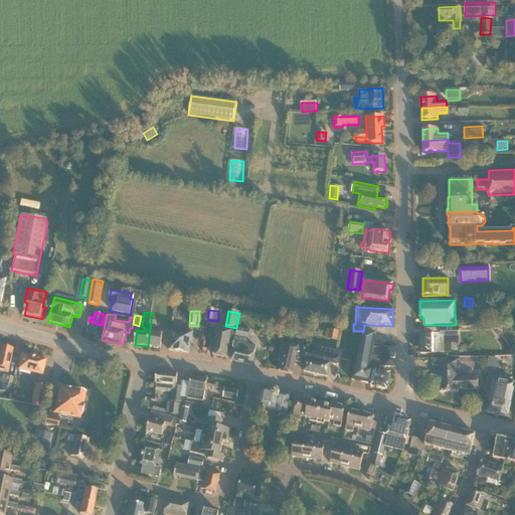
[(156,321),(151,321),(148,346),(161,347),(163,333),(152,332),(153,328),(156,328),(156,321)]
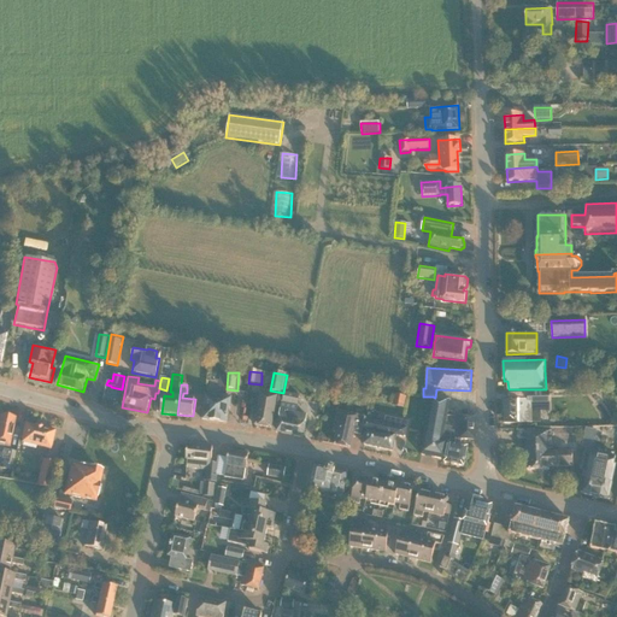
[(272,428),(277,397),(260,393),(256,425),(272,428)]
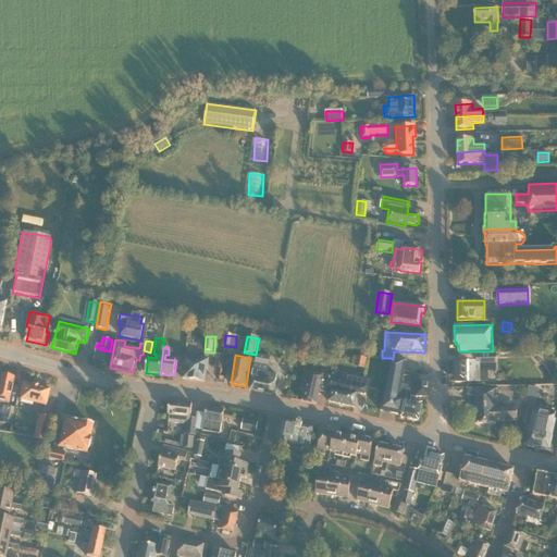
[(269,367),(271,357),(257,355),(255,363),(269,367)]
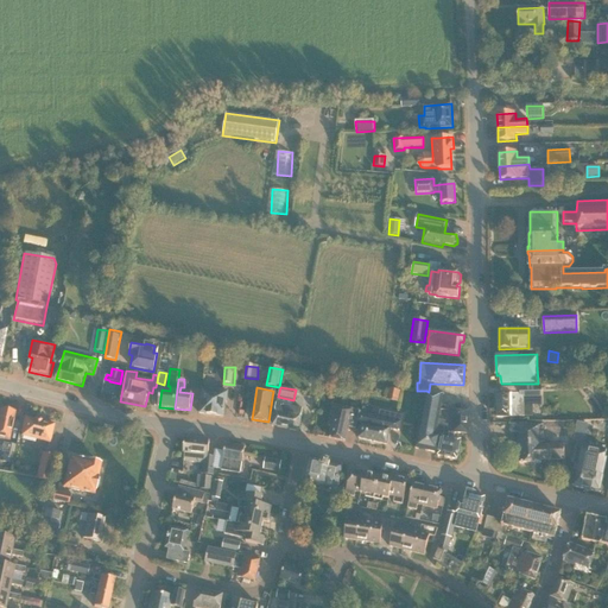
[(538,387),(520,387),(502,387),(502,394),(496,394),(496,417),(517,417),(524,417),(524,401),(524,398),(539,398),(538,387)]
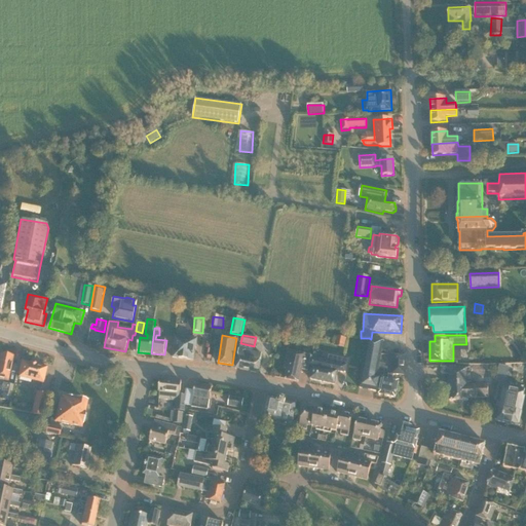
[(196,348),(197,339),(175,337),(173,358),(194,360),(195,348),(196,348)]
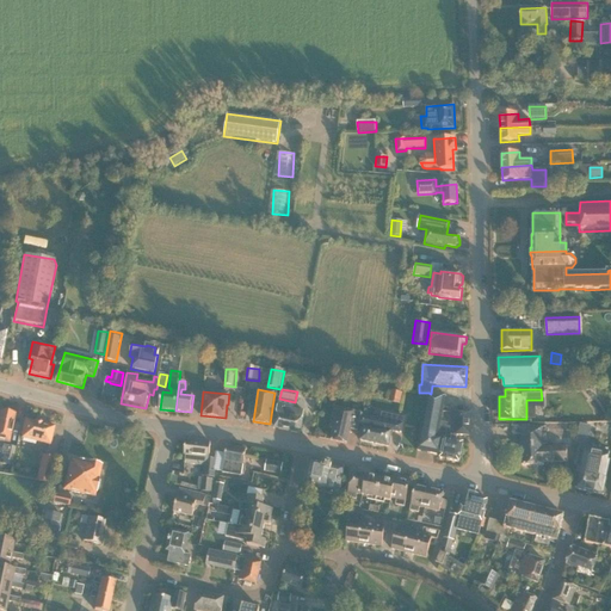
[(446,396),(431,394),(429,393),(418,451),(440,456),(443,442),(438,440),(442,423),(446,396)]
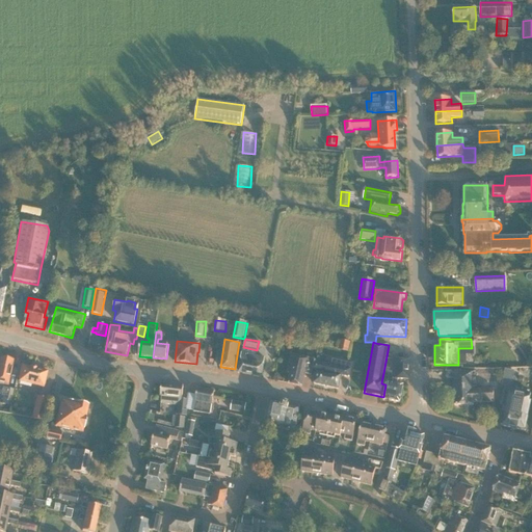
[(265,357),(256,356),(254,355),(244,354),(242,353),(239,371),(244,372),(243,374),(262,377),(265,357)]
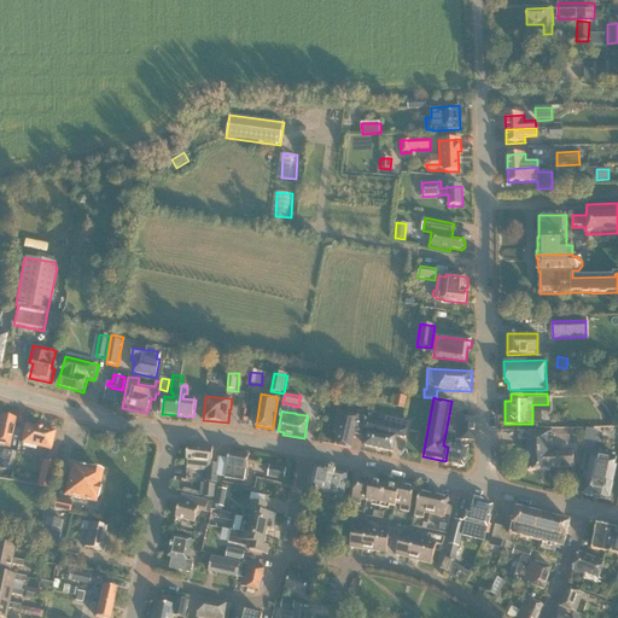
[(365,429),(366,418),(339,412),(336,433),(338,433),(336,445),(351,449),(354,438),(355,438),(356,435),(362,436),(365,429)]
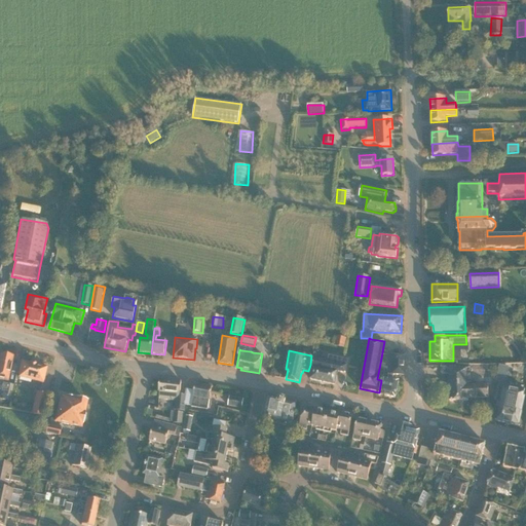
[(0,379),(8,381),(13,357),(0,353),(0,354),(0,379)]
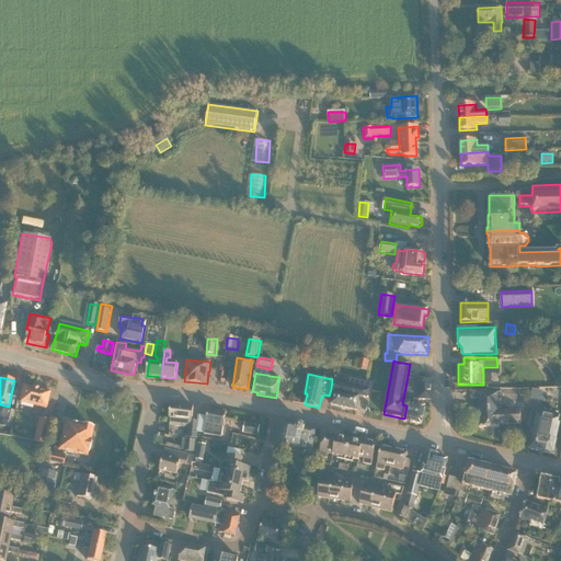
[(433,400),(433,379),(415,378),(415,400),(433,400)]
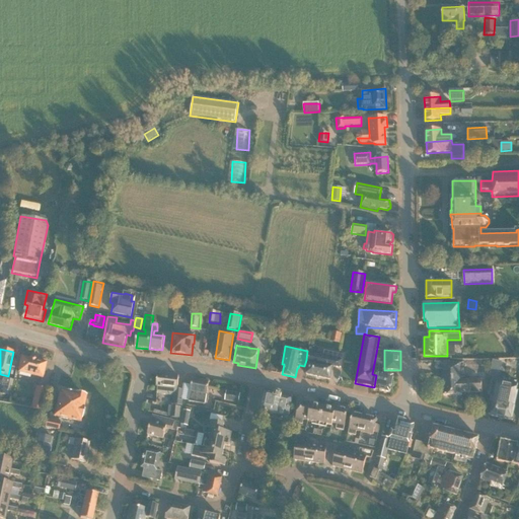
[(342,368),(344,356),(325,352),(324,357),(308,353),(306,360),(310,360),(307,375),(330,380),(334,367),(342,368)]
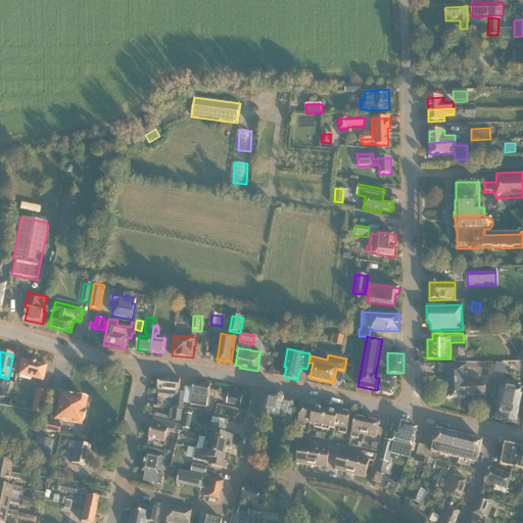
[(43,381),(47,366),(36,363),(35,361),(32,360),(30,362),(21,360),(18,375),(43,381)]
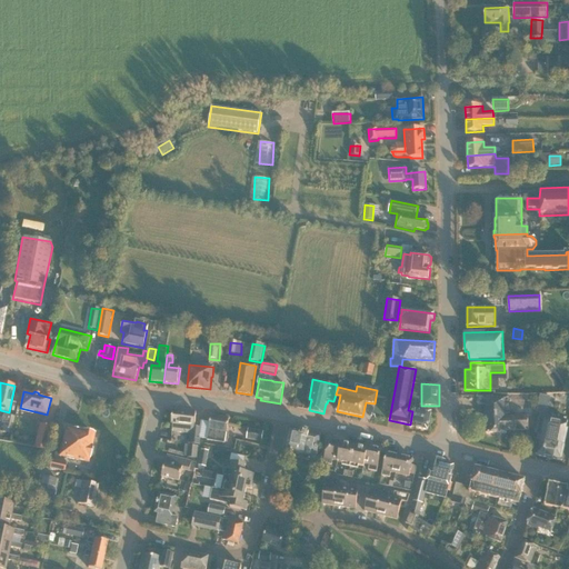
[(410,425),(410,427),(428,430),(431,412),(415,408),(418,395),(411,393),(408,410),(412,411),(410,425)]
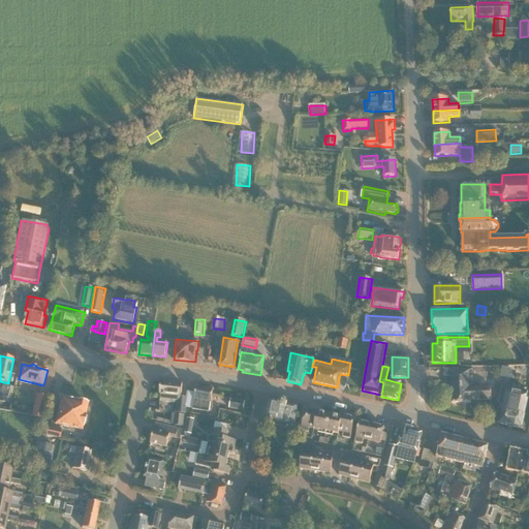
[(470,400),(492,400),(491,382),(475,382),(475,387),(473,387),(472,367),(443,367),(443,376),(450,376),(452,403),(470,402),(470,400)]
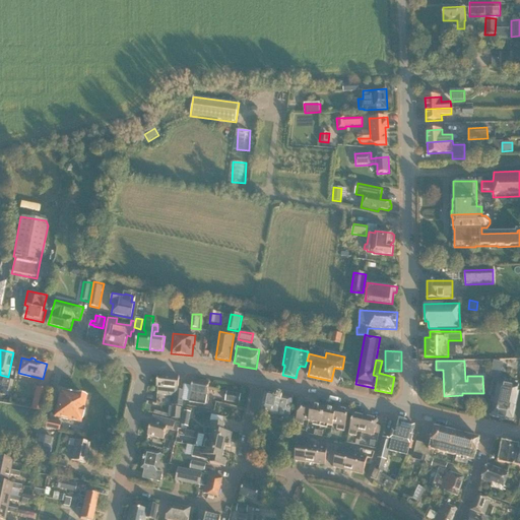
[(499,379),(502,363),(494,361),(491,377),(499,379)]
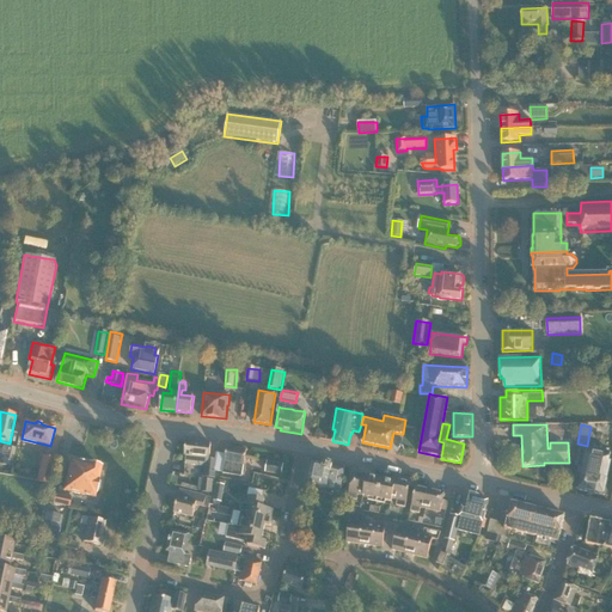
[(207,466),(206,479),(214,481),(216,472),(213,472),(214,466),(208,465),(209,460),(212,444),(187,441),(184,457),(187,457),(185,464),(207,466)]
